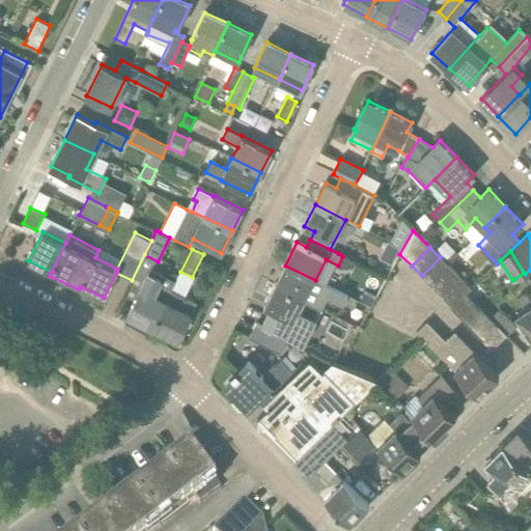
[(389,271),(394,257),(382,252),(375,264),(389,271)]
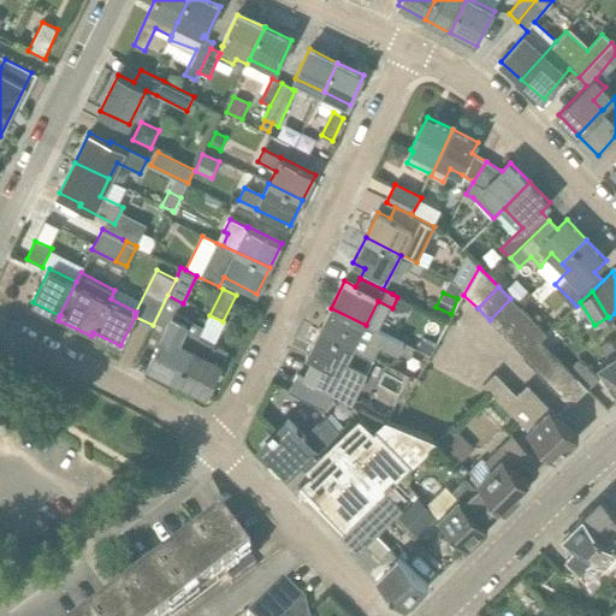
[(490,320),(501,332),(522,311),(510,298),(490,320)]
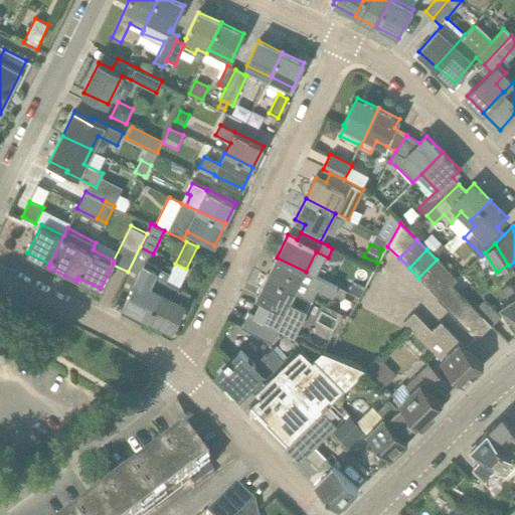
[(337,288),(306,272),(277,258),(267,277),(294,291),(312,300),(318,289),(333,296),(337,288)]
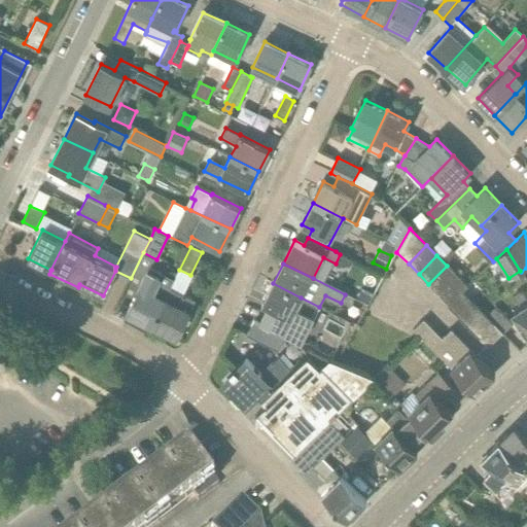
[(438,293),(456,275),(447,266),(428,284),(438,293)]
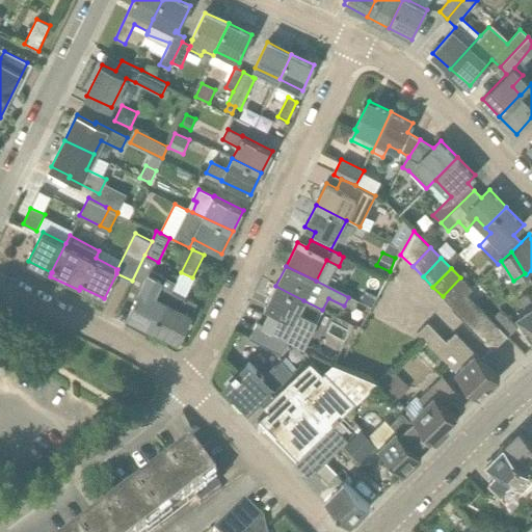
[(171,291),(176,282),(151,269),(129,315),(154,327),(171,291)]
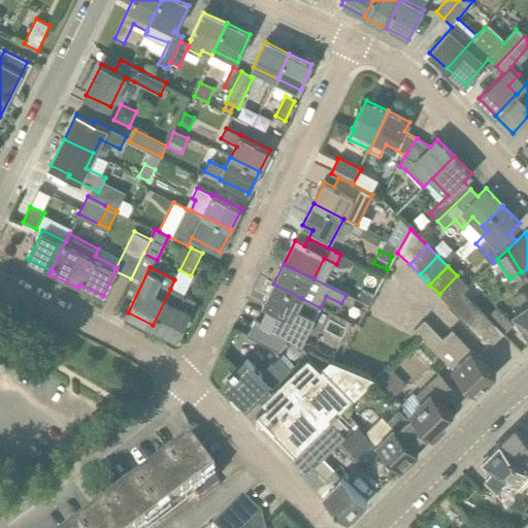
[(462,293),(468,287),(457,275),(439,294),(450,305),(462,293)]
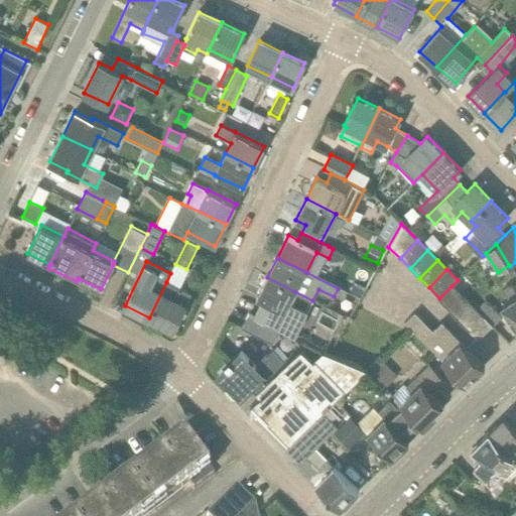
[(294,291),(267,277),(257,298),(262,301),(256,313),(292,333),(303,310),(288,303),(294,291)]
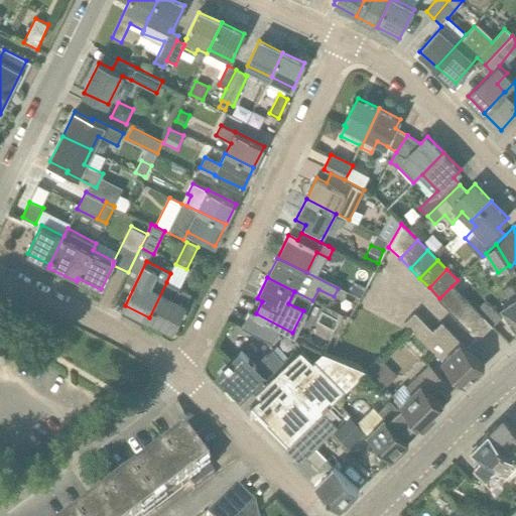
[(149,317),(173,330),(190,294),(166,282),(149,317)]
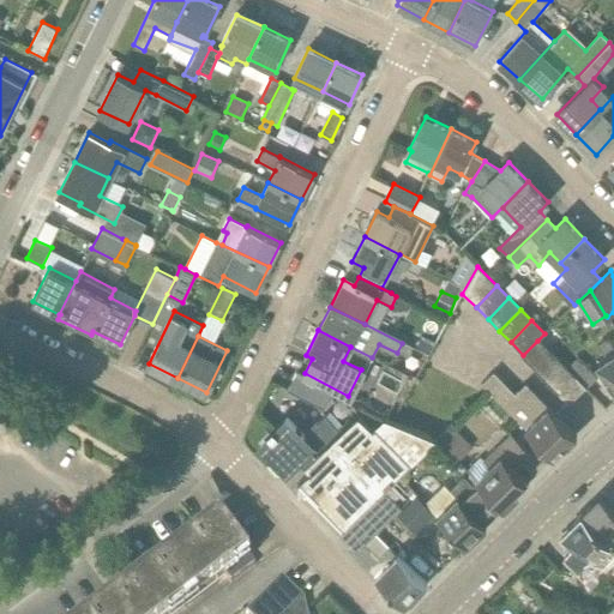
[(421,337),(415,348),(428,354),(434,343),(421,337)]
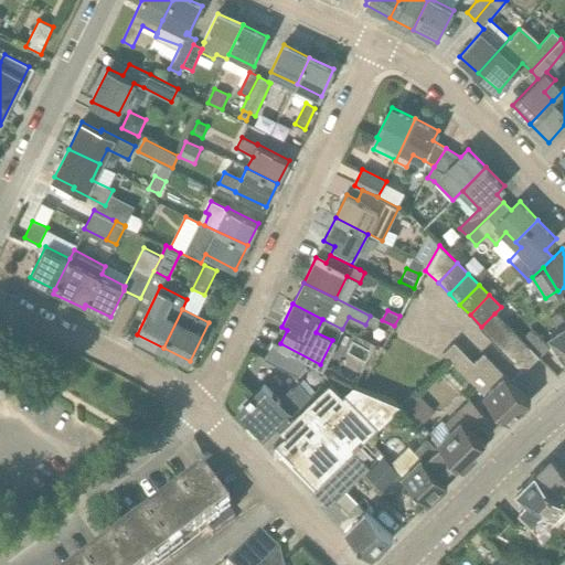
[(564,319),(560,311),(551,318),(558,330),(551,334),(564,355),(564,319)]
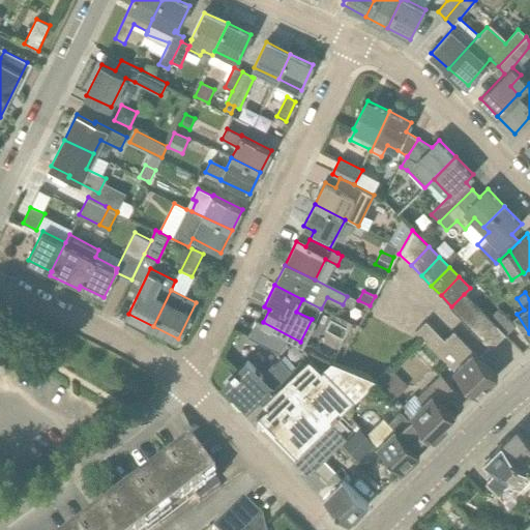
[(464,294),(451,306),(450,307),(491,348),(504,334),(464,294)]
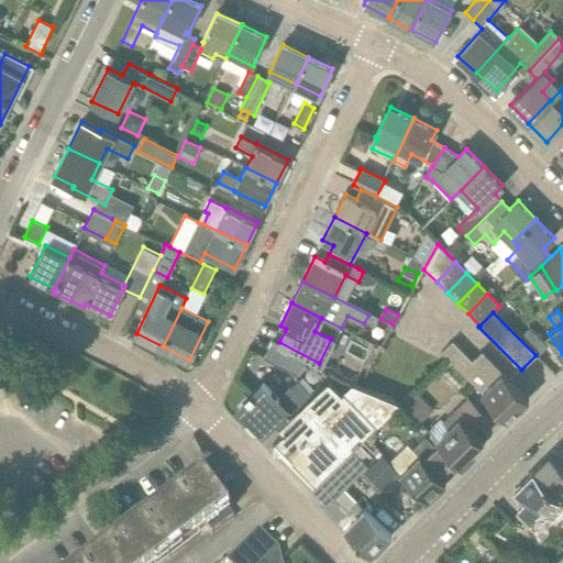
[(375,318),(368,313),(364,322),(371,326),(375,318)]
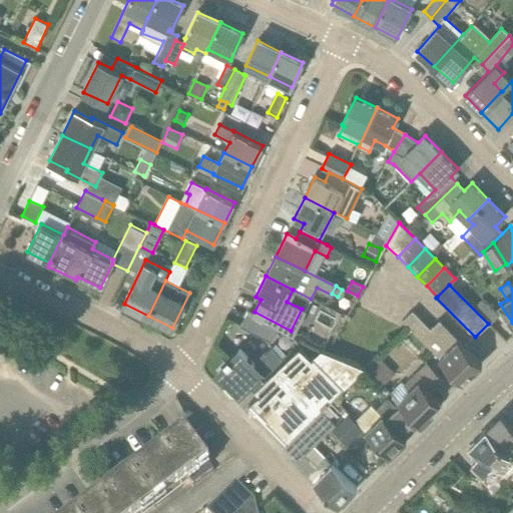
[(474,307),(490,323),(491,324),(499,316),(483,299),(474,307)]
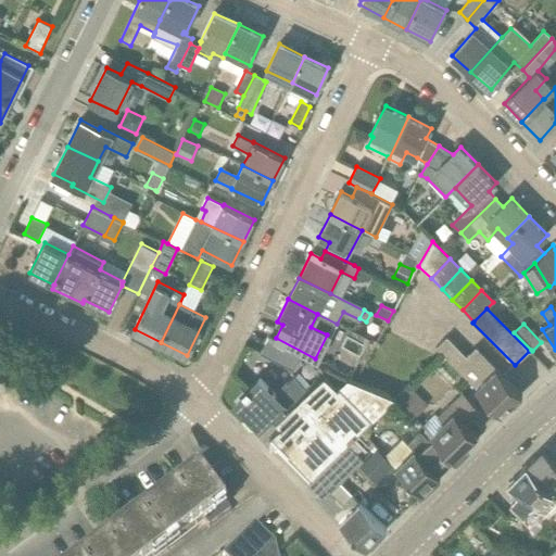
[(502,414),(522,394),(477,346),(467,356),(446,337),(436,348),(502,414)]
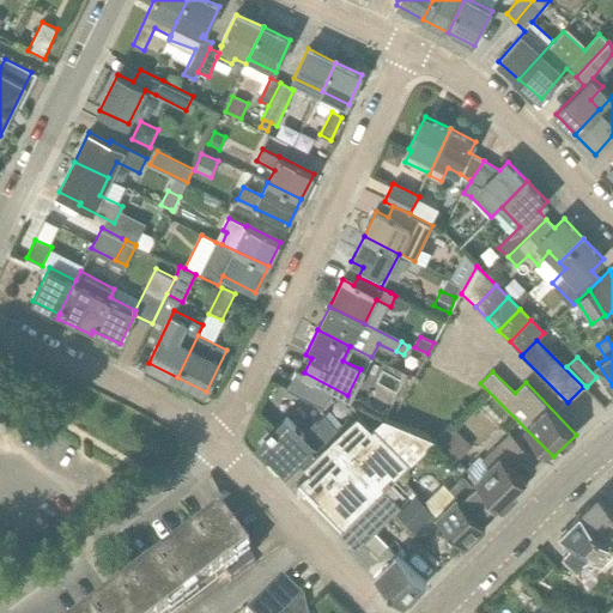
[(296,374),(287,389),(325,407),(332,393),(296,374)]
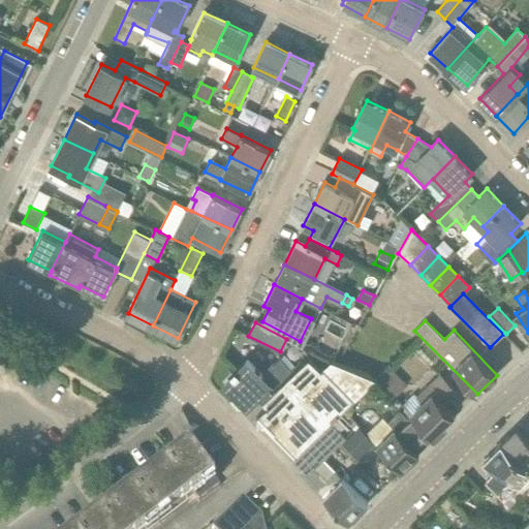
[(224,383),(247,407),(259,395),(262,399),(292,370),(280,358),(262,375),(248,361),(224,383)]
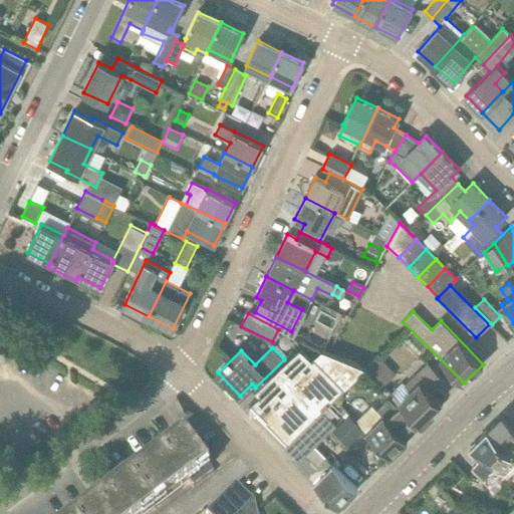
[(330,401),(341,390),(364,367),(322,349),(311,360),(300,349),(256,394),(258,397),(249,406),(286,444),(286,445),(286,446),(322,411),(332,402),(330,401)]
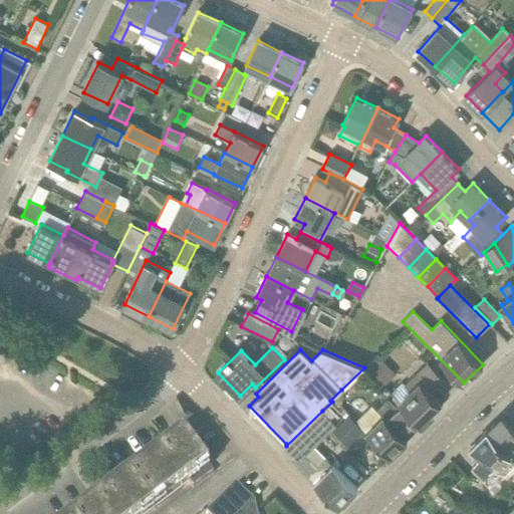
[(382,387),(392,378),(374,359),(366,368),(382,387)]
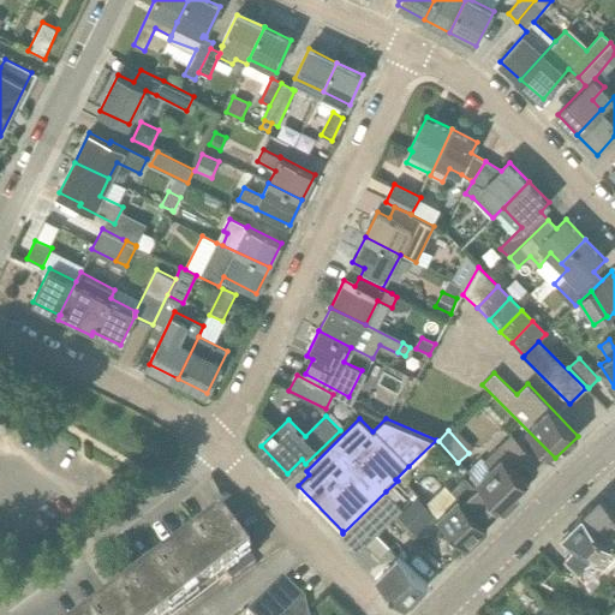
[(519,473),(535,458),(513,436),(496,452),(502,458),(490,470),(481,459),(467,472),(477,483),(479,484),(503,508),(505,509),(530,484),(519,473)]
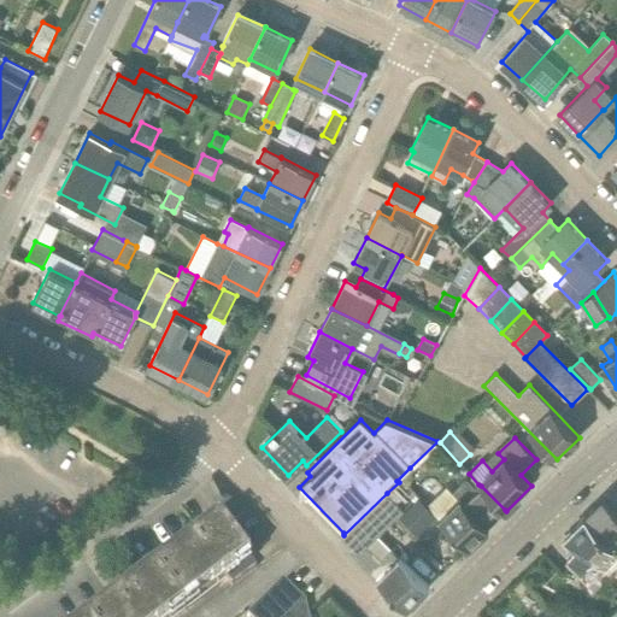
[(452,493),(458,498),(439,518),(469,548),(489,528),(488,527),(505,510),(481,486),(477,489),(466,479),(452,493)]
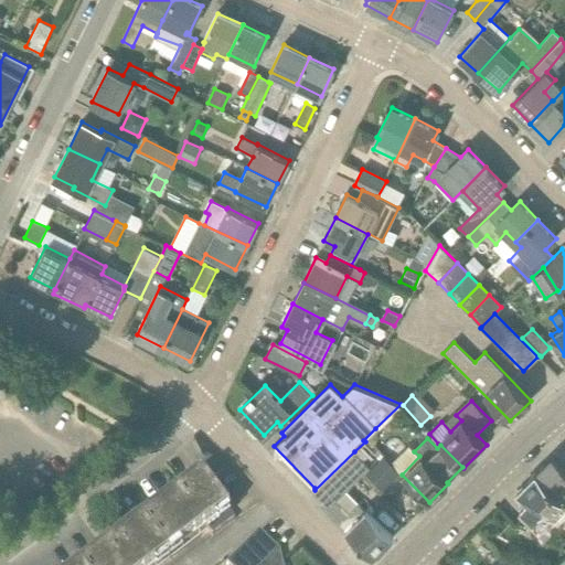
[(345,492),(370,468),(354,451),(315,490),(316,490),(313,493),(321,501),(319,503),(373,557),(393,537),(366,510),(356,502),(349,511),(337,501),(345,492)]
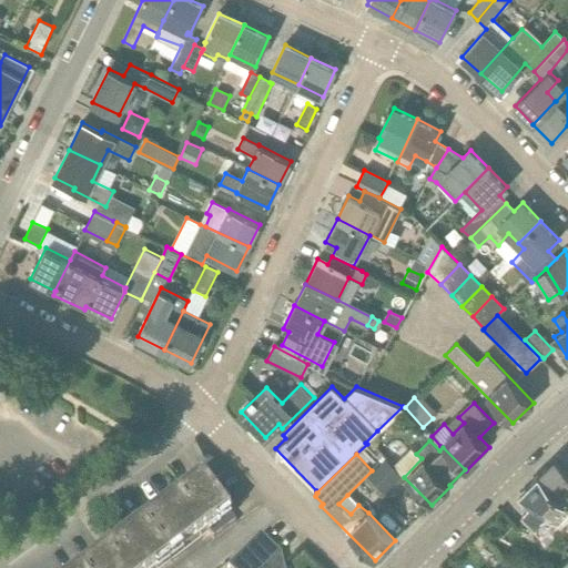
[(401,474),(393,466),(386,459),(368,476),(383,492),(401,474)]
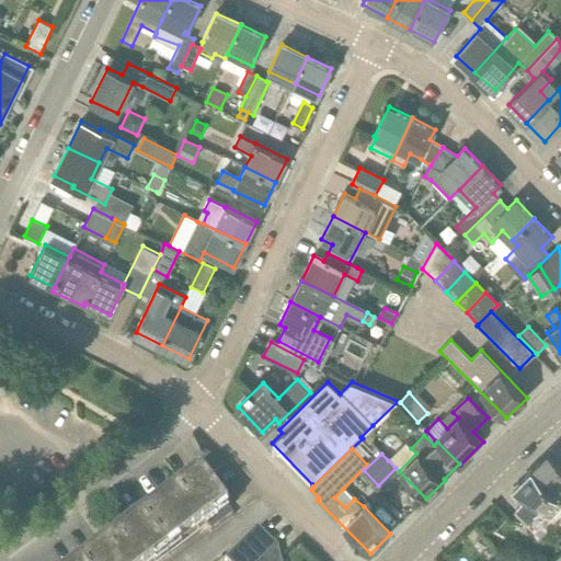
[(560,467),(548,455),(531,470),(560,501),(560,467)]
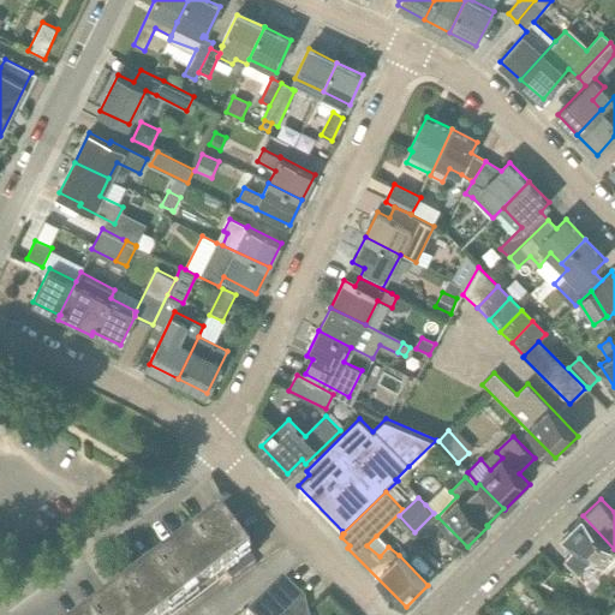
[(567,554),(586,574),(597,565),(605,573),(614,562),(614,549),(583,515),(563,535),(574,547),(567,554)]
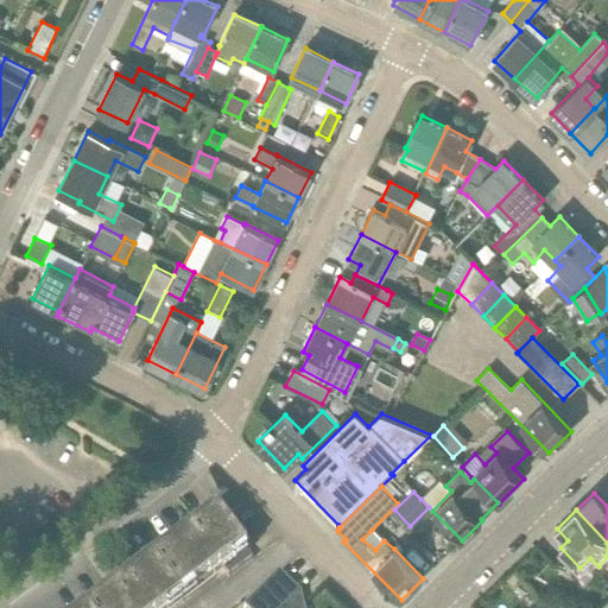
[(253,558),(247,550),(219,512),(159,557),(188,594),(221,568),(228,576),(253,558)]
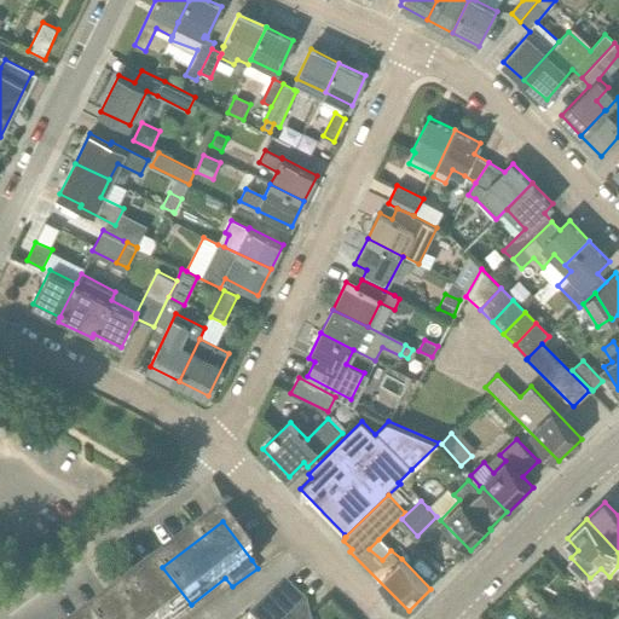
[(96,618),(172,618),(191,605),(162,567),(96,618)]
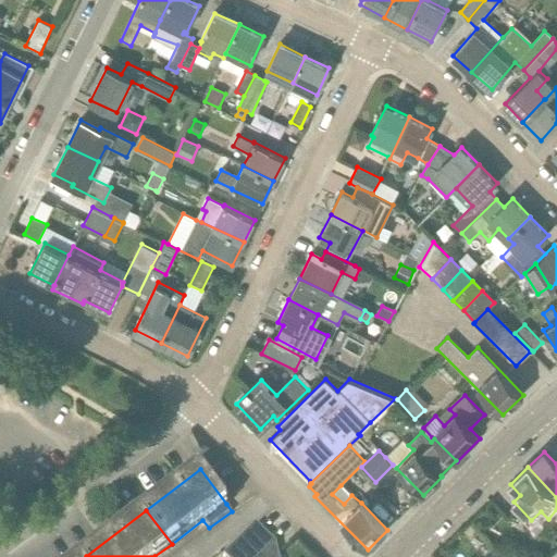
[(261,556),(275,543),(257,524),(225,555),(227,556),(261,556)]
